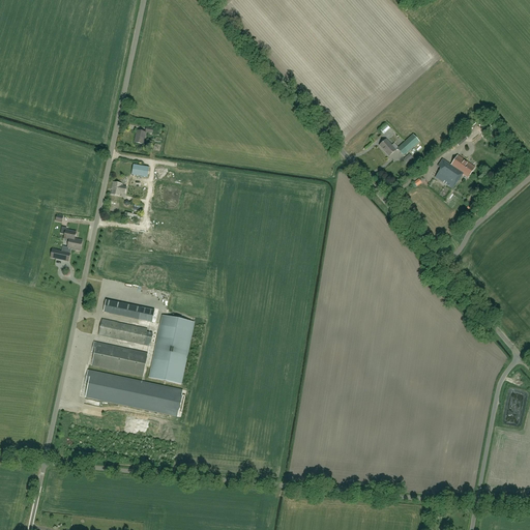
[(144,145),(146,133),(138,130),(136,139),(137,139),(137,143),(144,145)]
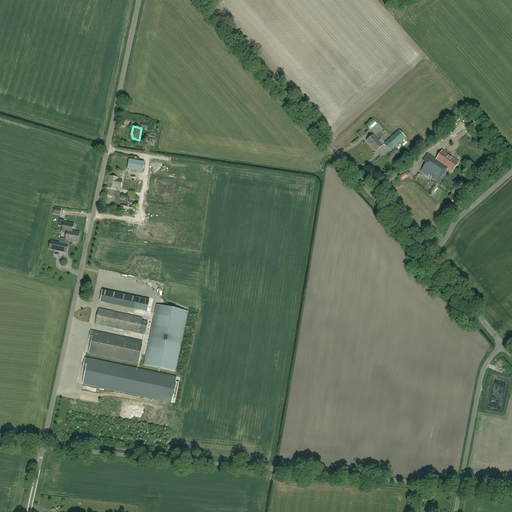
[(399,130),(385,143),(386,145),(390,151),(406,137),(399,130)]
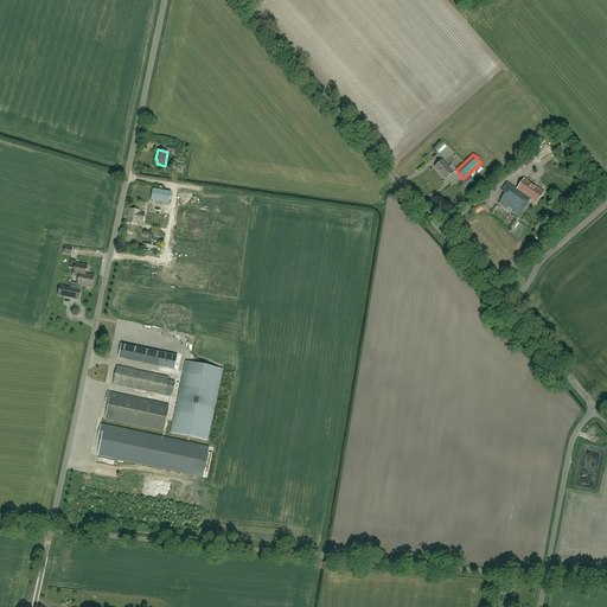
[(454,172),(458,172),(457,170),(452,164),(449,167),(442,160),(435,167),(446,179),(454,172)]
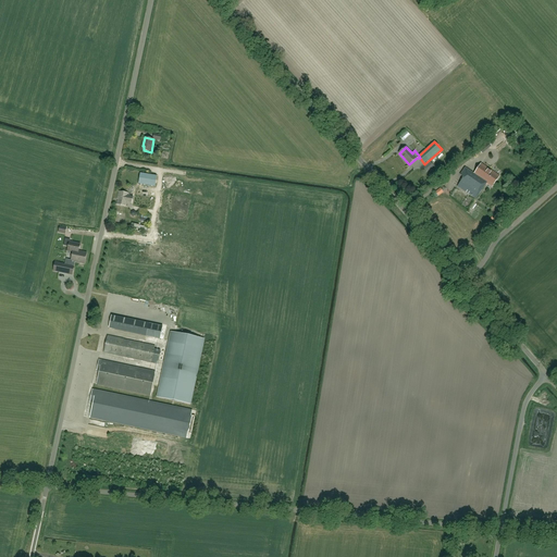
[(493,186),(499,176),(481,164),(474,174),(465,168),(460,175),(463,177),(458,186),(477,198),(487,182),(493,186)]
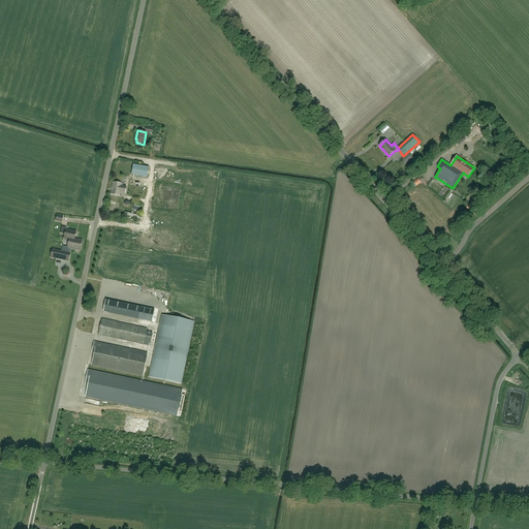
[(149,167),(133,164),(132,175),(147,177),(149,167)]
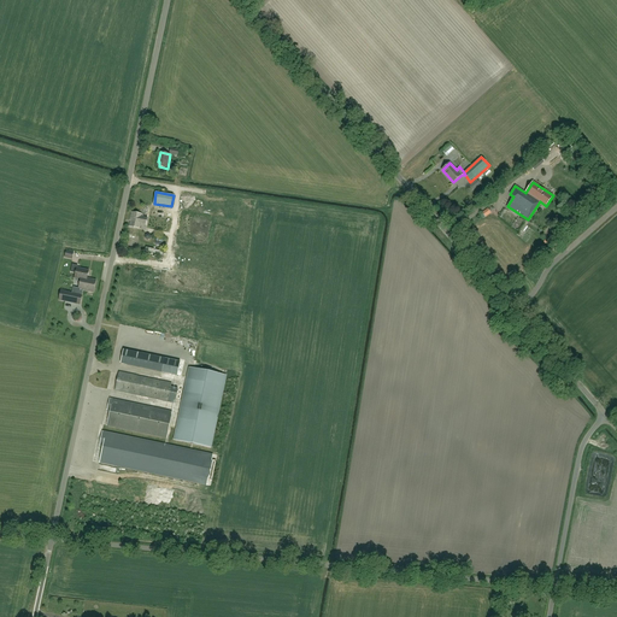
[(159,209),(158,218),(174,221),(175,211),(159,209)]
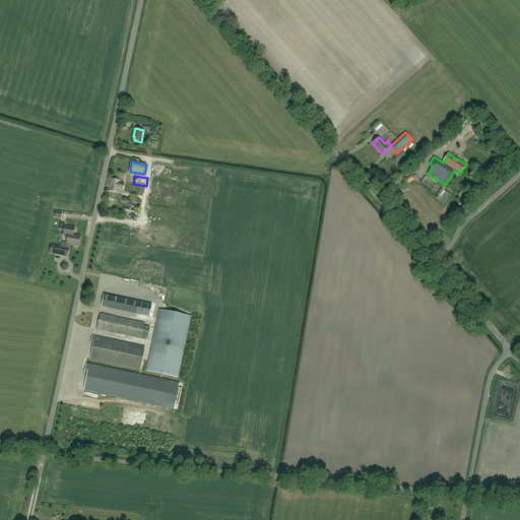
[(120,183),(120,181),(111,179),(109,191),(118,193),(119,189),(123,190),(124,184),(120,183)]
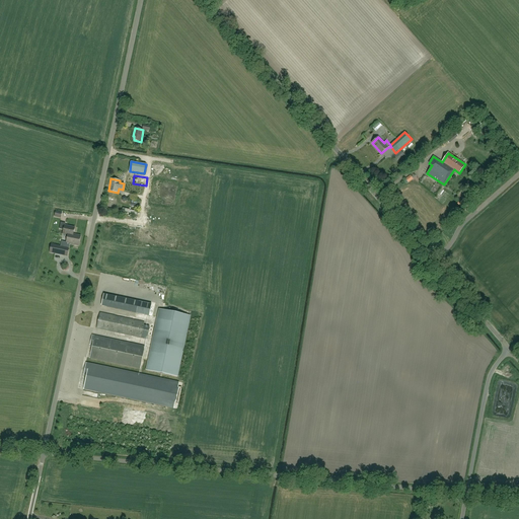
[(155,178),(152,202),(182,206),(181,214),(202,217),(202,212),(190,210),(190,208),(199,209),(202,183),(155,178)]
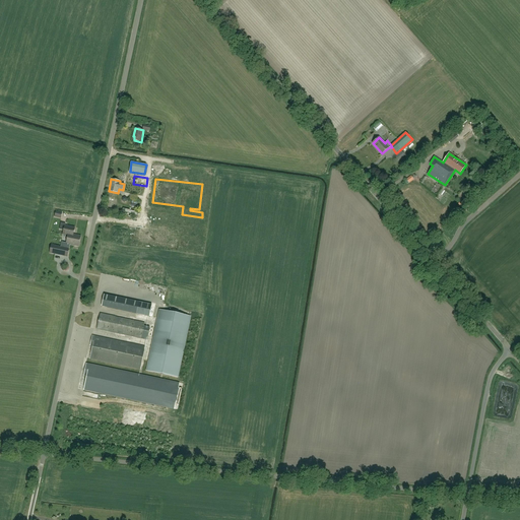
[(127,183),(125,193),(138,195),(139,191),(145,192),(146,187),(127,183)]
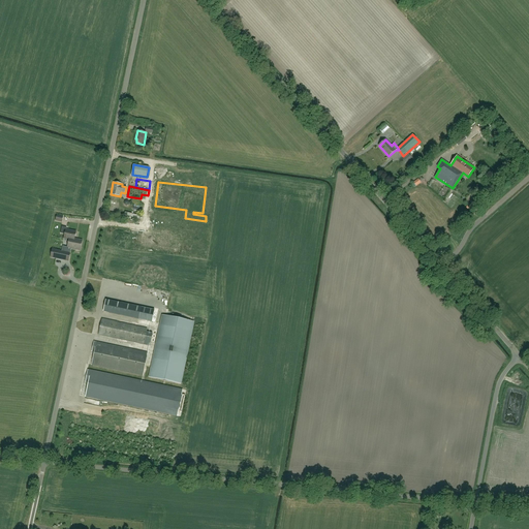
[(164,215),(164,210),(155,209),(154,215),(158,215),(157,219),(177,222),(177,217),(164,215)]
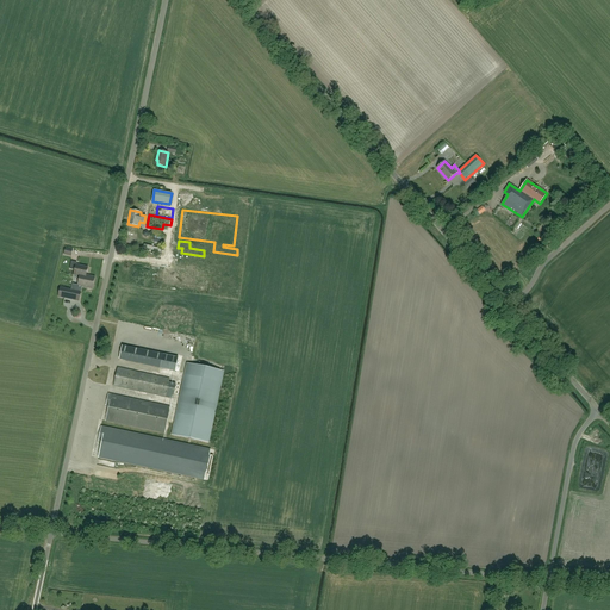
[(86,275),(88,267),(76,265),(74,275),(80,277),(78,286),(80,286),(82,286),(92,288),(94,278),(86,275)]
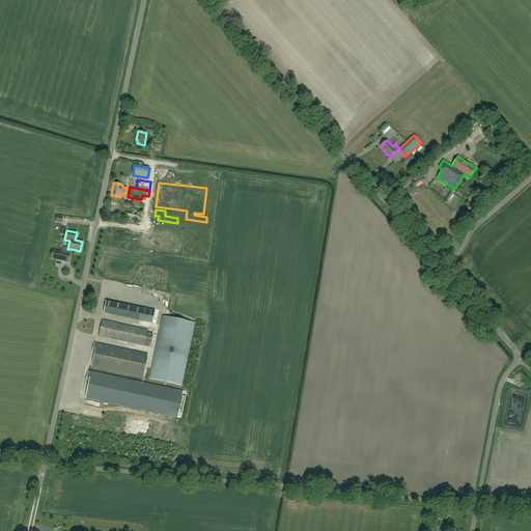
[(64,253),(71,254),(72,249),(70,249),(67,249),(63,248),(62,252),(52,250),(51,258),(63,261),(64,253)]
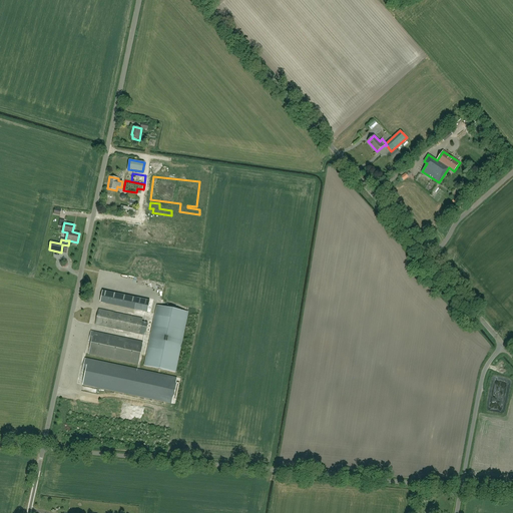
[(150,301),(102,291),(100,303),(147,313),(150,301)]
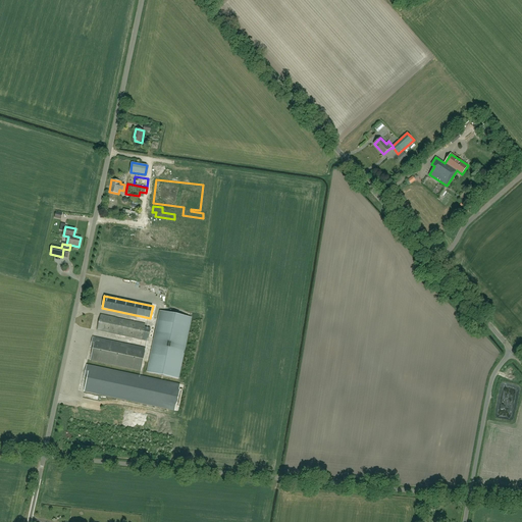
[(181,378),(192,316),(159,311),(149,373),(181,378)]
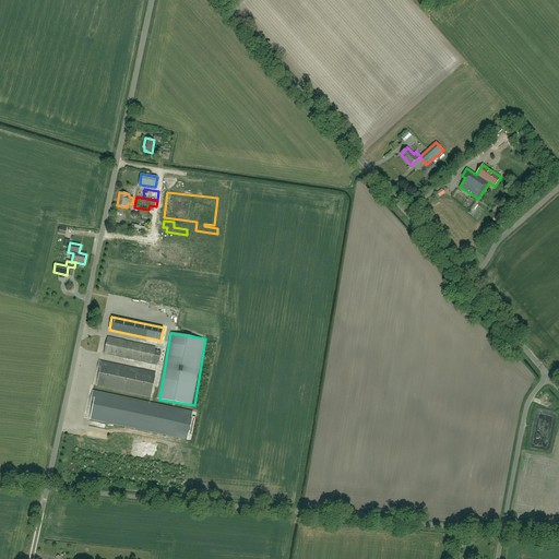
[(109,339),(105,354),(132,360),(133,364),(130,365),(141,367),(142,365),(150,366),(153,365),(156,366),(159,365),(161,357),(146,354),(143,345),(129,342),(121,344),(116,343),(116,346),(111,345),(111,343),(111,339),(109,339)]
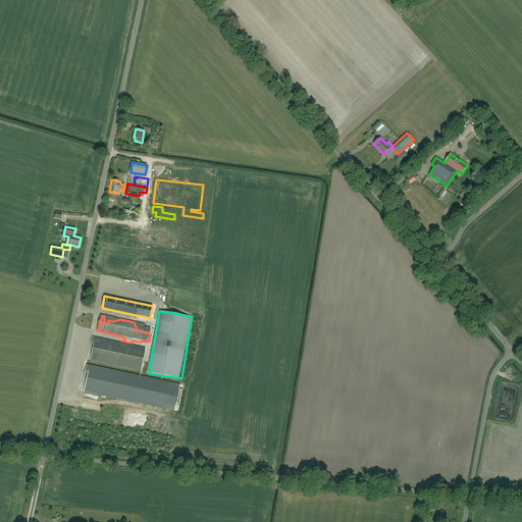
[(122,368),(142,371),(144,359),(141,358),(143,352),(146,352),(146,349),(131,346),(131,345),(96,338),(91,361),(122,367),(122,368)]
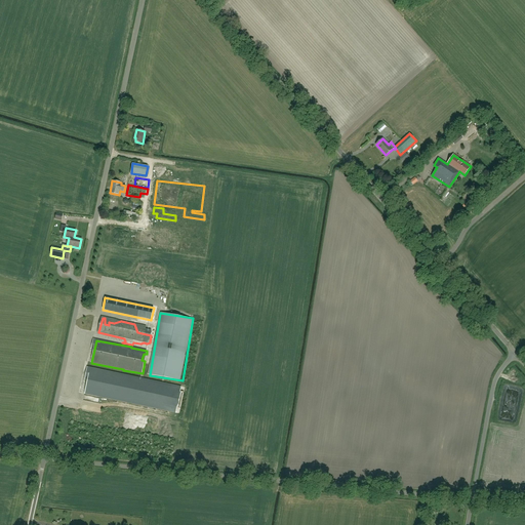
[(85,396),(182,412),(187,388),(183,387),(180,399),(114,388),(115,384),(118,384),(119,379),(120,374),(88,368),(86,379),(88,380),(85,396)]
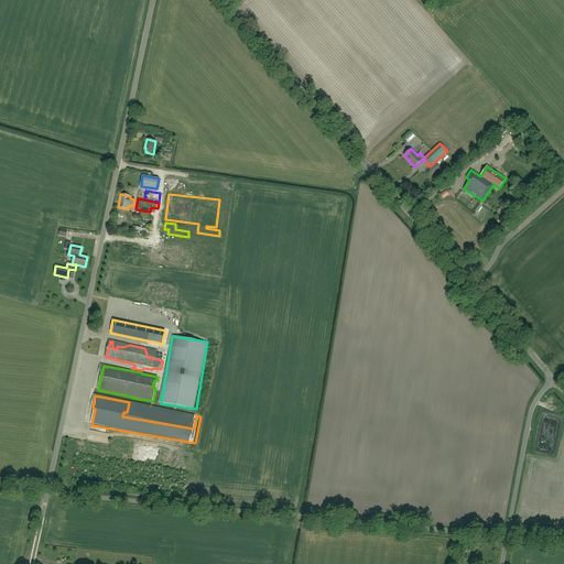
[(182,425),(188,426),(190,416),(186,415),(186,419),(183,418),(184,414),(147,407),(147,408),(143,408),(142,415),(163,420),(162,423),(182,426),(182,425)]
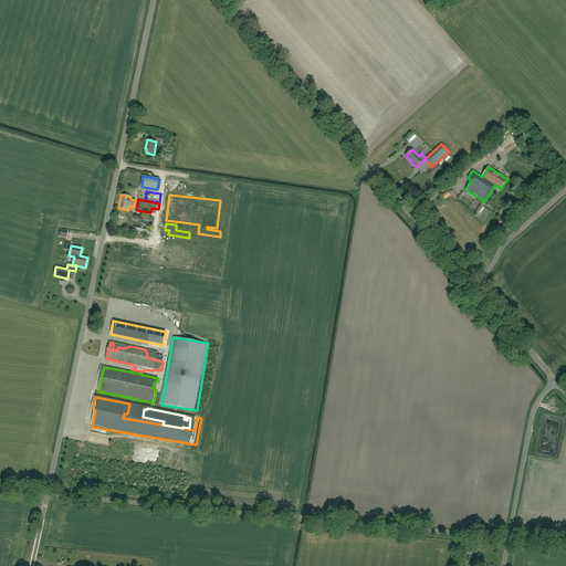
All buildings are outlined.
